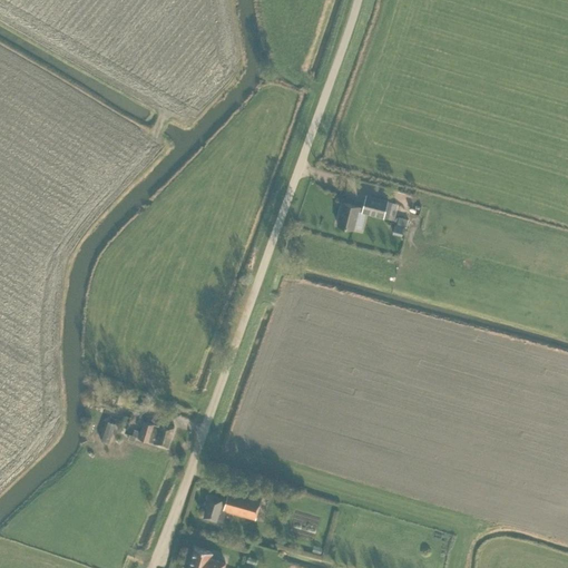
[(387,202),(364,196),(361,209),(341,205),(335,227),(352,231),(356,213),(382,219),(387,202)]
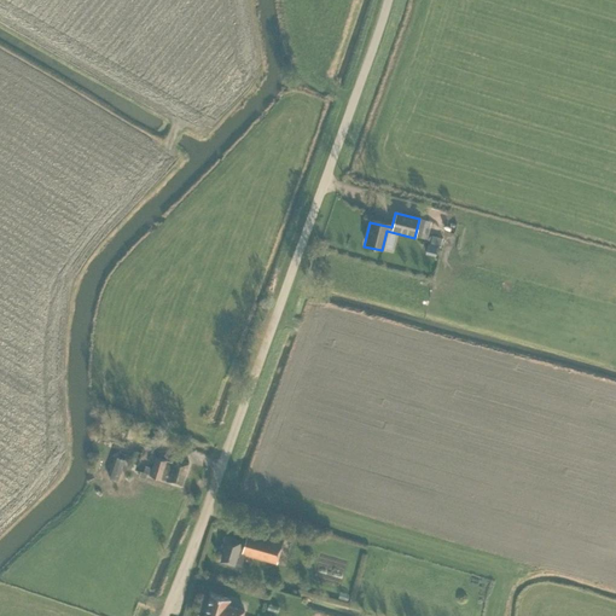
[(424,220),(418,237),(426,239),(433,222),(424,220)]
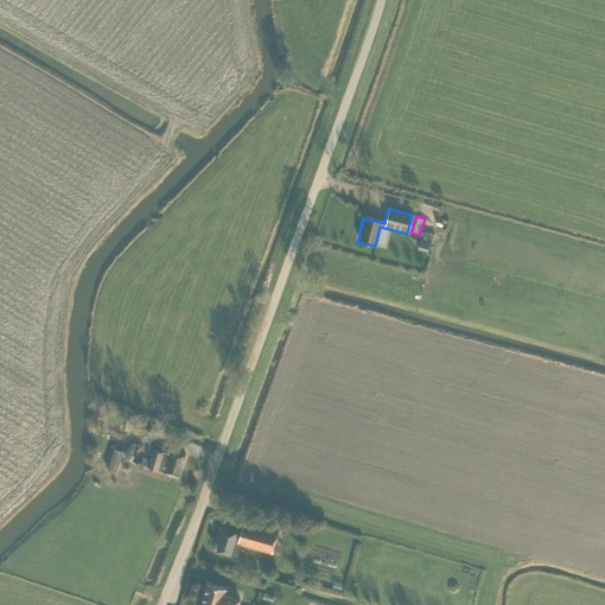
[(125,424),(122,432),(133,435),(134,434),(137,427),(125,424)]
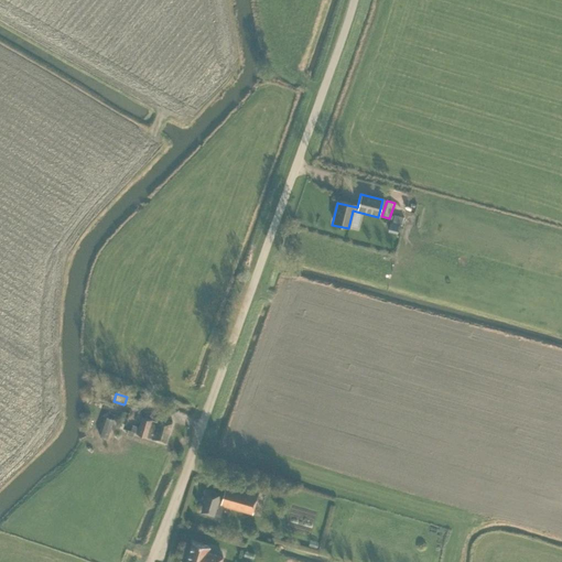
[(131,433),(169,444),(174,425),(143,417),(140,428),(133,425),(131,433)]
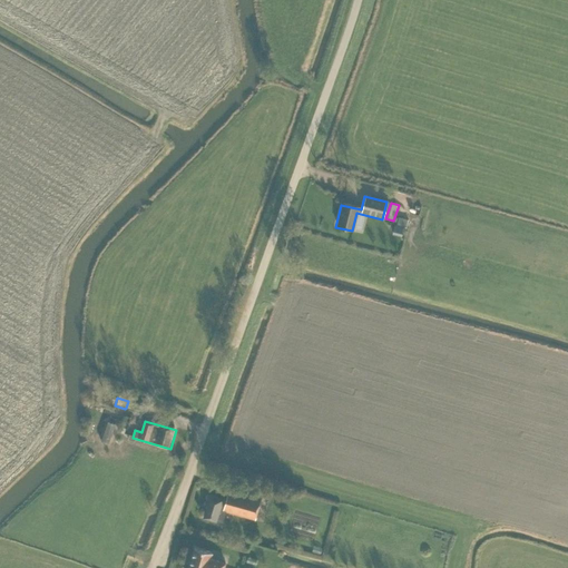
[(99,444),(107,447),(114,428),(106,426),(99,444)]
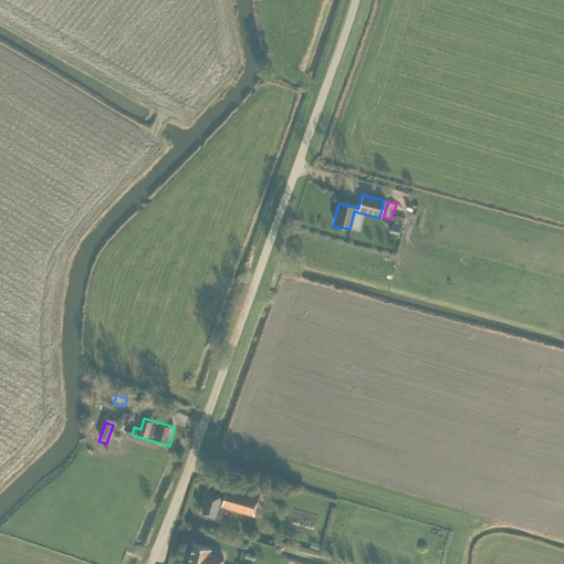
[(204,502),(204,504),(200,515),(220,521),(223,508),(252,517),(258,497),(226,488),(223,497),(204,492),(201,502),(204,502)]
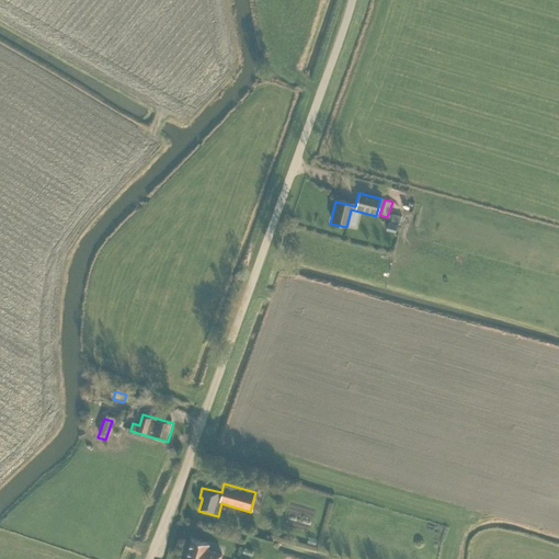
[(190,540),(184,558),(219,558),(220,556),(205,551),(207,546),(190,540)]
